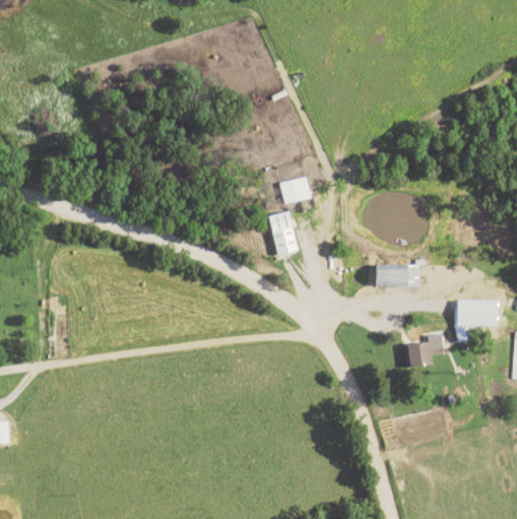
[(313,198),(309,177),(281,182),(284,203),(313,198)]
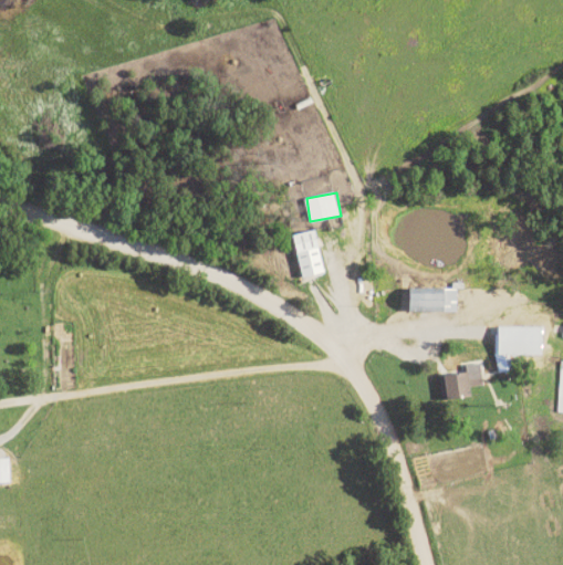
[(302,278),(326,272),(318,229),(292,234),(302,278)]
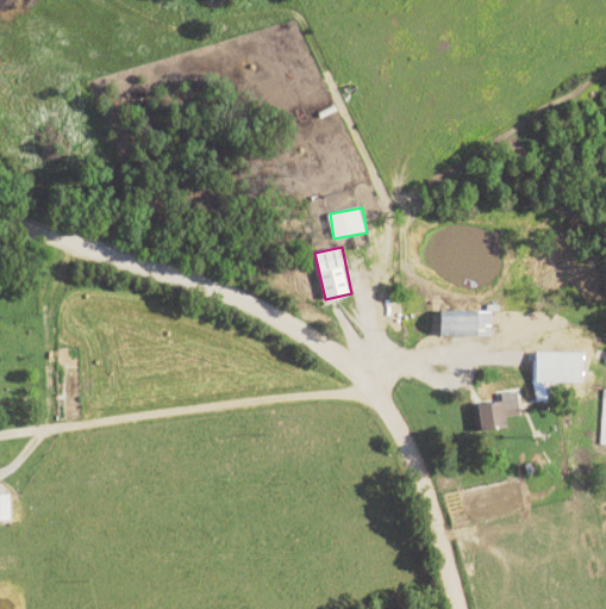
[(438,336),(493,336),(493,311),(438,310),(438,336)]
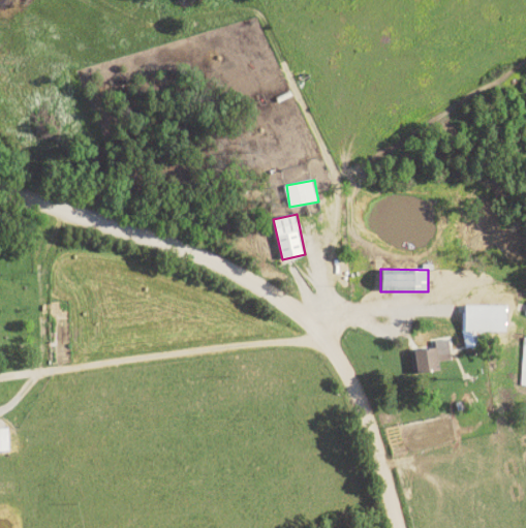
[(483,332),(504,332),(505,306),(465,305),(464,345),(482,346),(483,332)]
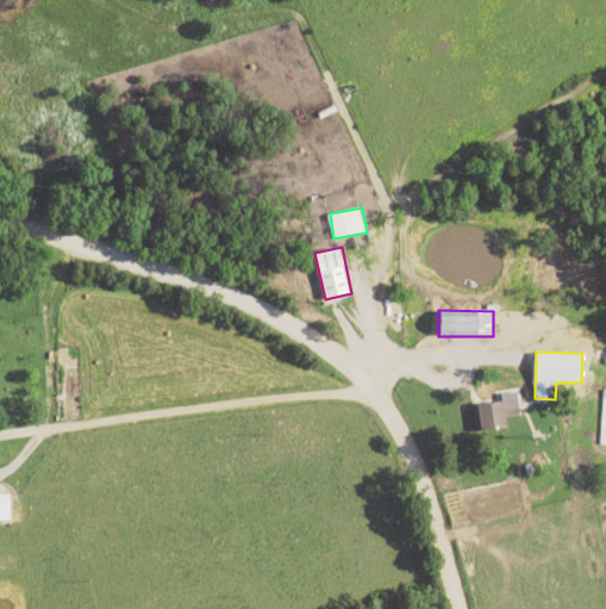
[(476,403),(480,430),(505,427),(504,417),(520,415),(518,391),(501,392),(503,401),(476,403)]
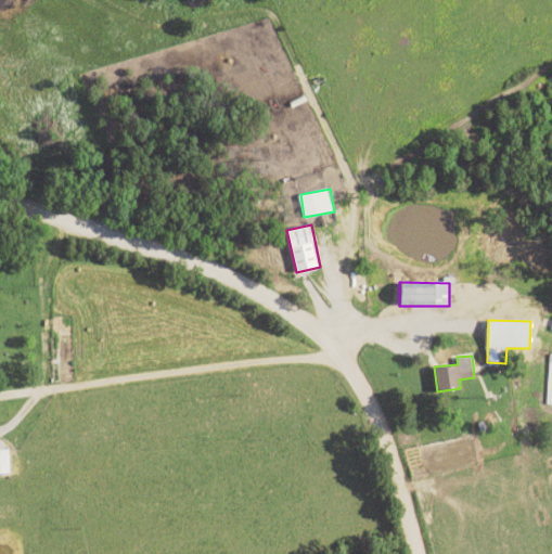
[(10,449),(0,449),(0,473),(11,474),(10,449)]
